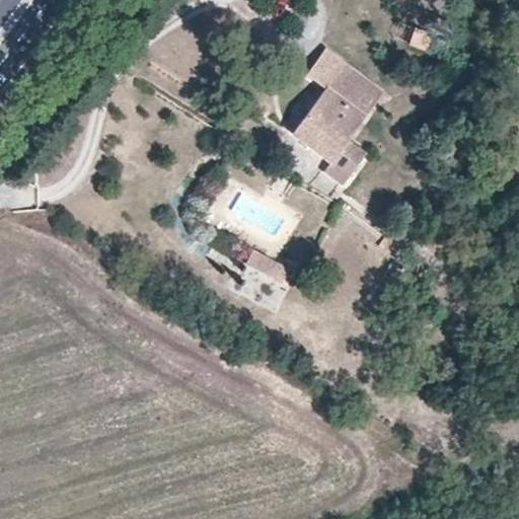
[(325,88),(344,63),(326,50),(307,75),(325,88)]
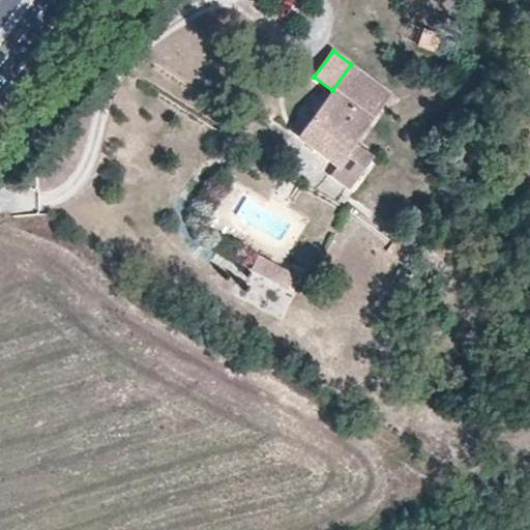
[(355,144),(391,94),(351,64),(332,90),(299,136),(340,166),(357,179),(373,157),(355,144)]
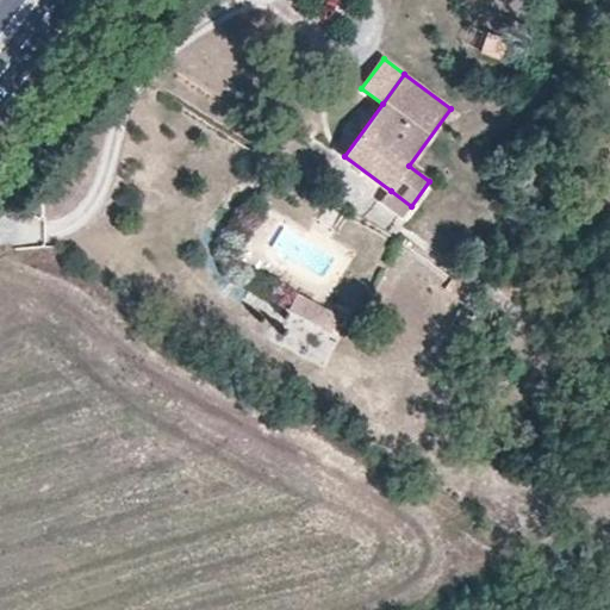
[(411,206),(391,191),(381,203),(403,218),(411,206)]
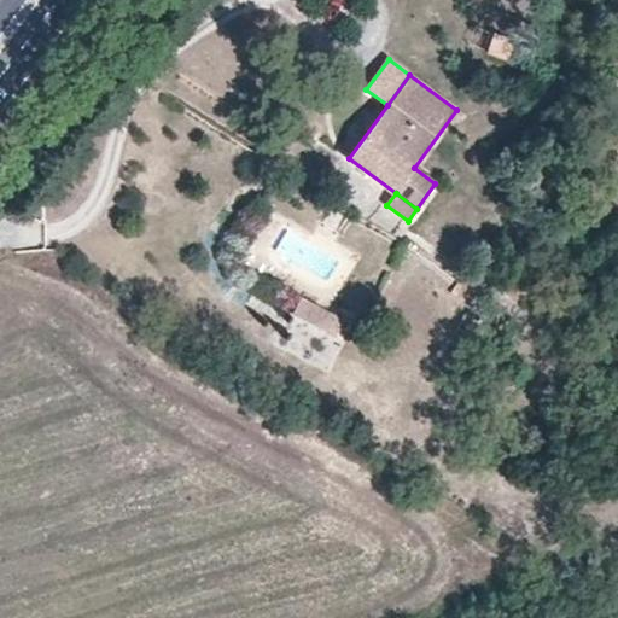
[(319,327),(327,313),(301,298),(293,313),(319,327)]
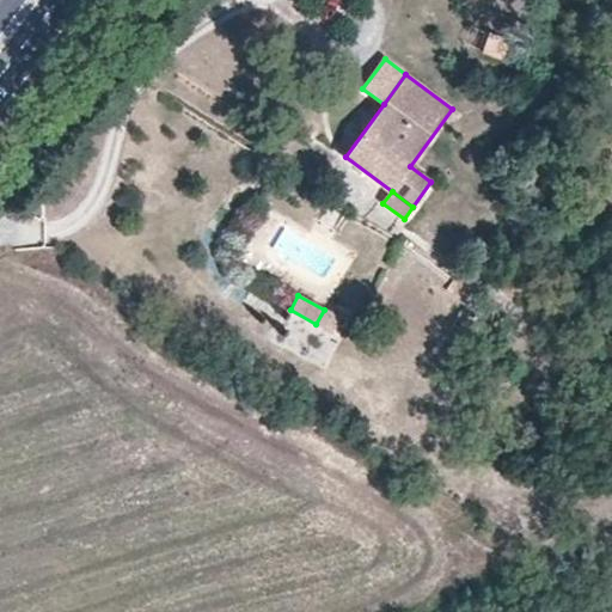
[(332,334),(341,318),(324,310),(316,324),(332,334)]
